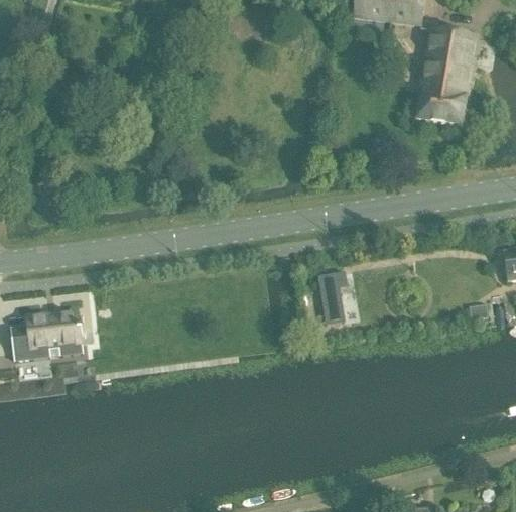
[(355,0),(353,17),(422,26),(425,0),(355,0)]
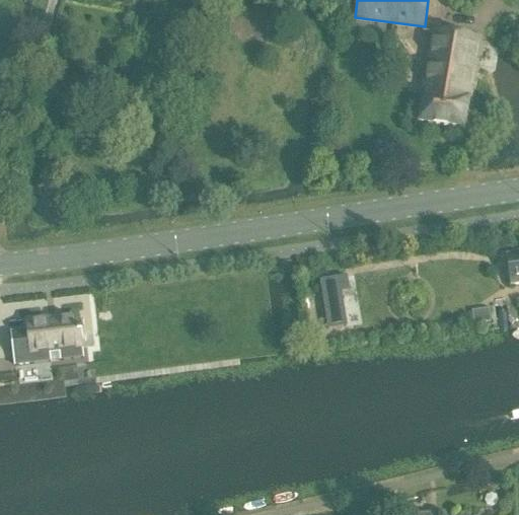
[(464,126),(477,37),(434,29),(421,119),(464,126)]
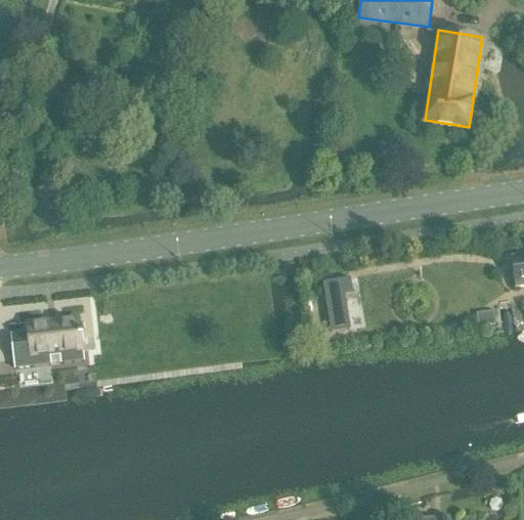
[(523,255),(512,257),(517,288),(523,286),(523,255)]
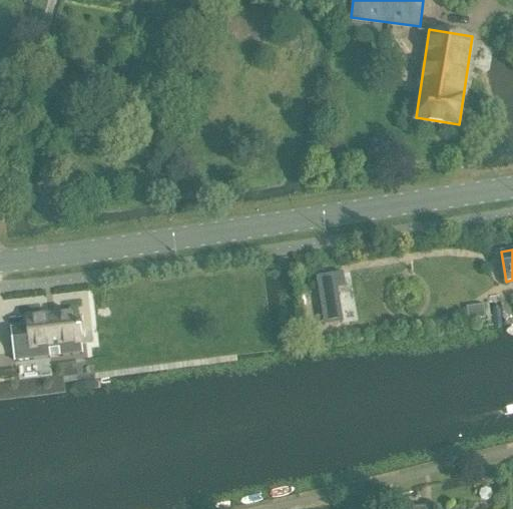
[(324,323),(343,320),(338,286),(345,285),(343,270),(316,274),(324,323)]
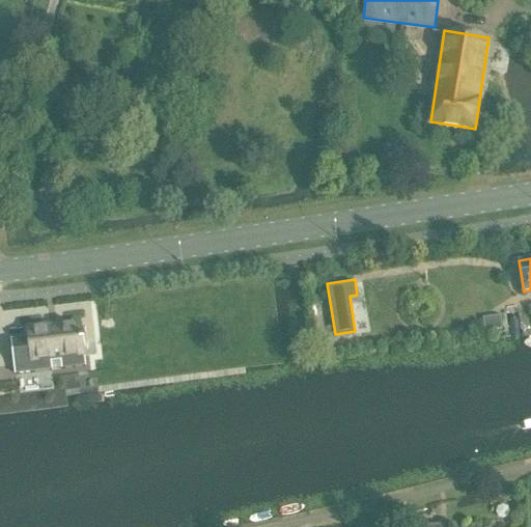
[(500,312),(482,315),(484,329),(502,327),(500,312)]
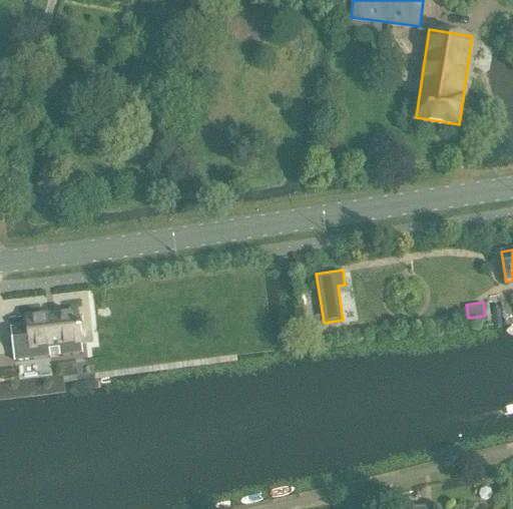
[(11,327),(15,359),(49,355),(48,345),(59,343),(60,353),(82,351),(79,328),(81,328),(80,321),(78,321),(77,311),(45,315),(45,313),(26,315),(28,325),(11,327)]
